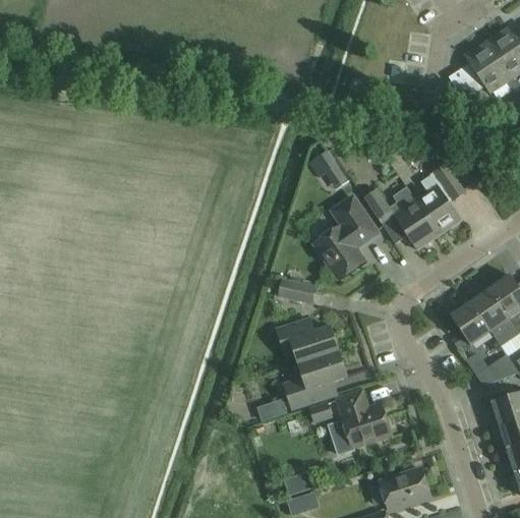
[(497,35),(486,42),(494,53),(502,65),(510,77),(513,75),(519,71),(519,70),(519,46),(512,34),(508,26),(497,35)]
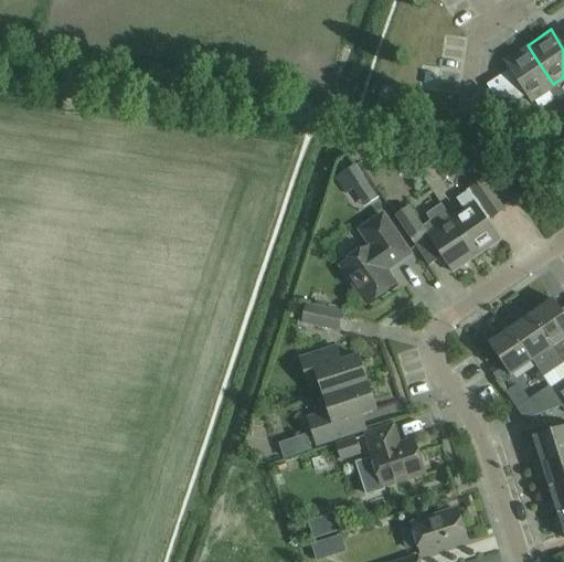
[(504,86),(492,94),(504,96),(517,98),(521,95),(525,92),(530,99),(539,93),(549,86),(553,93),(556,99),(563,94),(561,88),(556,82),(553,84),(544,71),(535,57),(528,45),(515,53),(503,61),(512,73),(515,78),(504,86)]
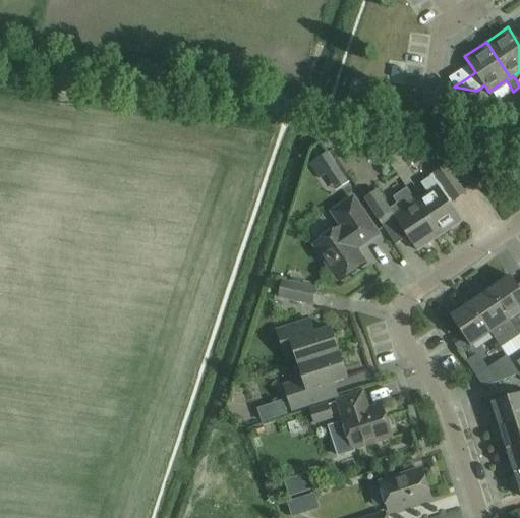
[(326,149),(314,157),(324,170),(335,162),(326,149)]
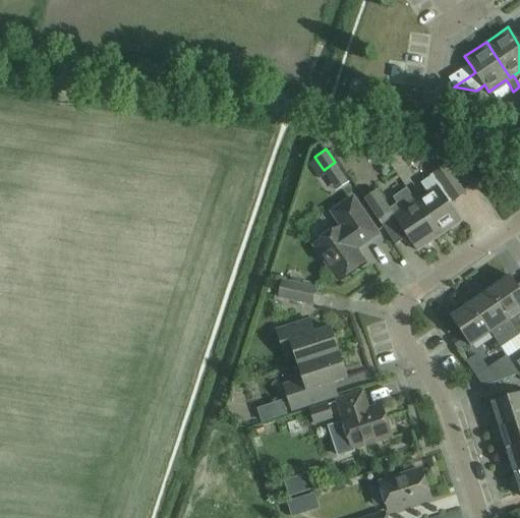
[(426,191),(415,199),(426,217),(439,233),(449,226),(460,219),(449,202),(467,189),(465,186),(447,161),(434,171),(419,180),(426,191)]
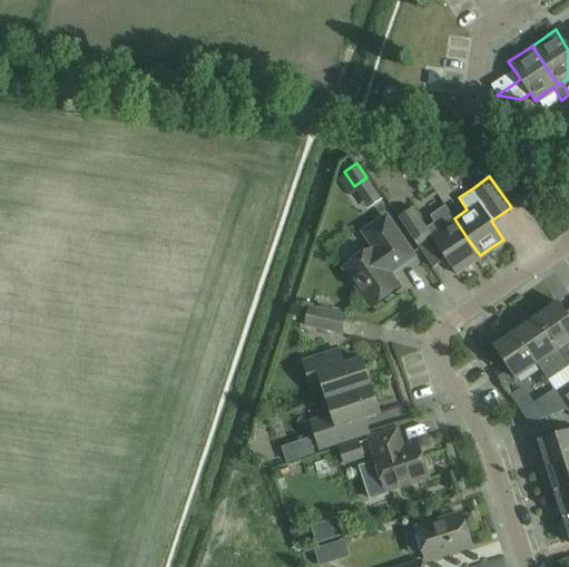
[(412,204),(398,214),(418,244),(432,265),(445,256),(457,272),(480,255),(467,237),(454,218),(432,234),(412,204)]
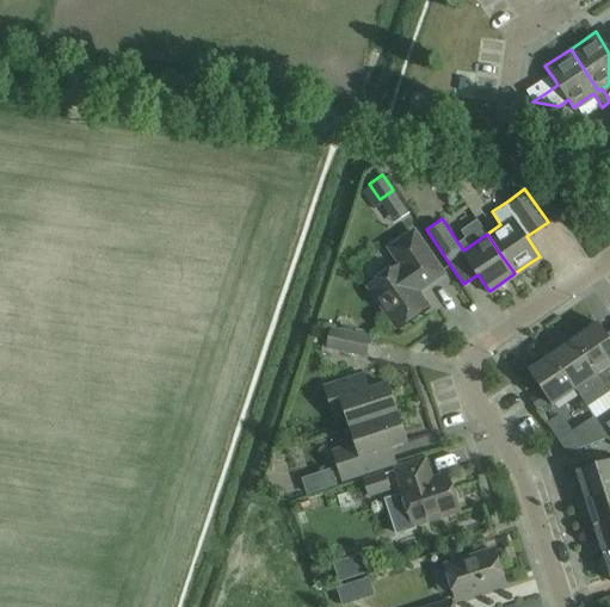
[(386,245),(398,262),(368,283),(396,324),(427,304),(419,291),(447,272),(414,224),(386,245)]
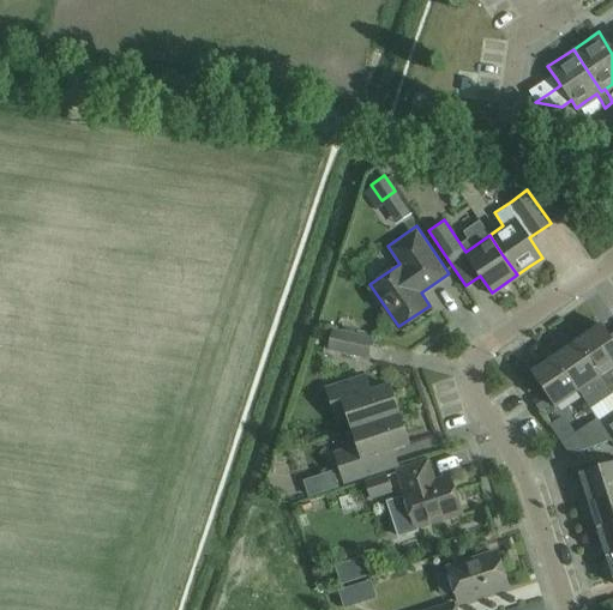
[(612,331),(608,334),(600,322),(577,338),(612,390),(612,388),(612,331)]
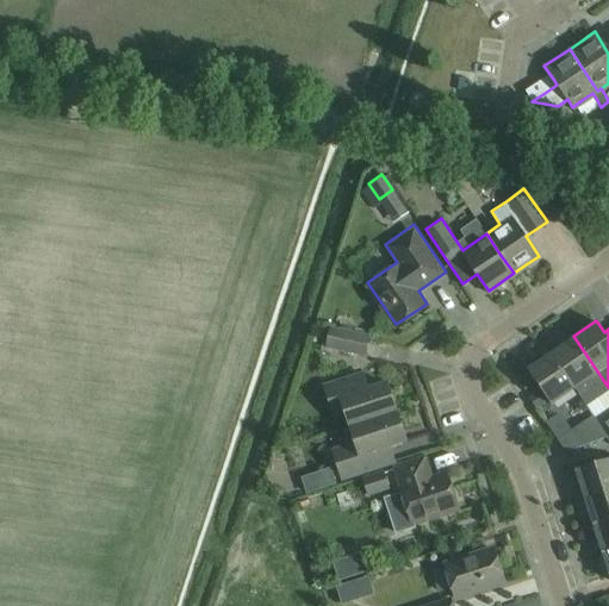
[(370,332),(329,324),(324,347),(365,355),(370,332)]
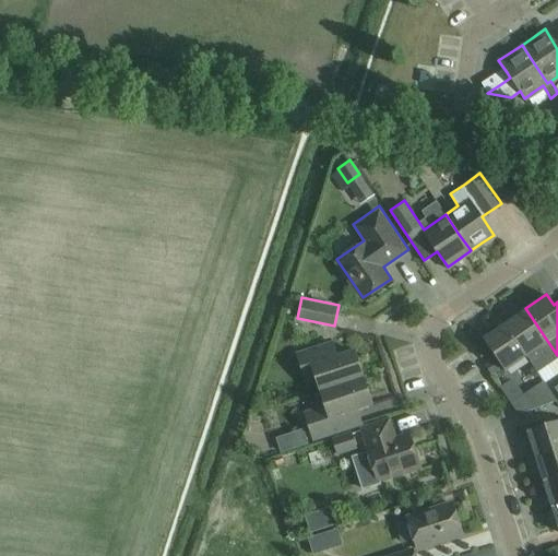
[(525,308),(505,322),(526,354),(536,370),(557,356),(557,355),(525,308)]
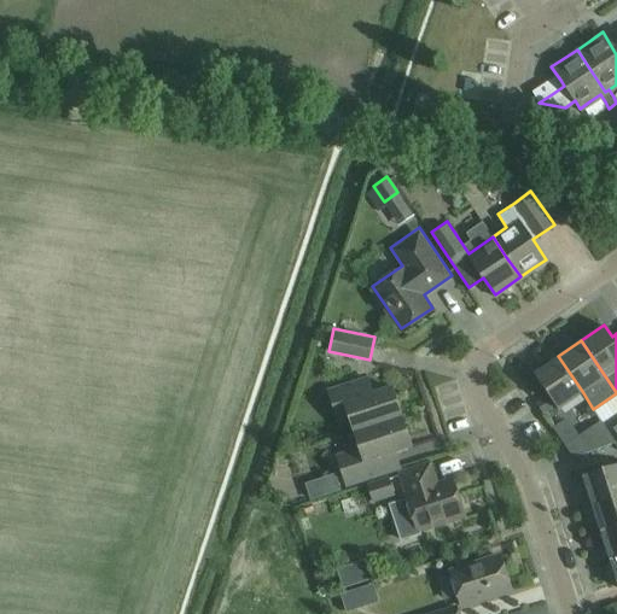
[(582,391),(558,356),(534,373),(547,392),(554,403),(558,408),(582,391)]
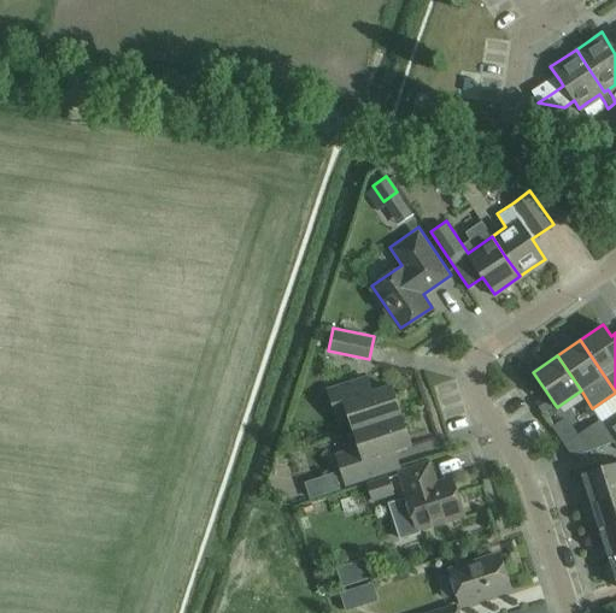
[(353,431),(397,417),(397,416),(400,414),(391,384),(357,395),(352,379),(327,388),(338,420),(348,417),(353,431)]
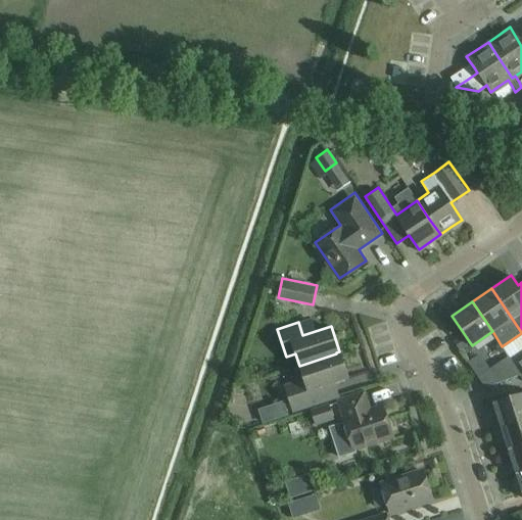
[(469,341),(463,332),(453,339),(459,348),(469,341)]
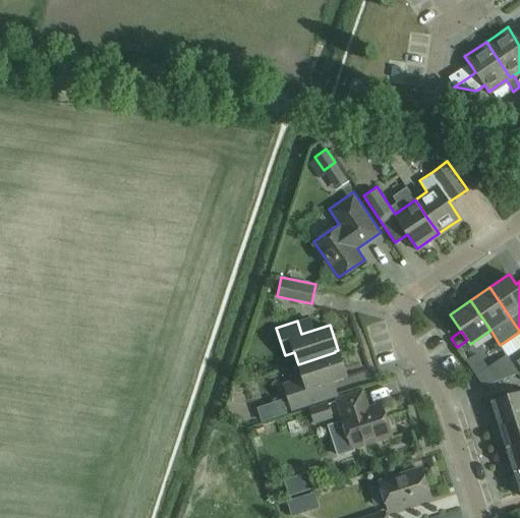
[(335,352),(298,364),(301,376),(282,382),(290,408),(320,398),(314,385),(343,376),(335,352)]
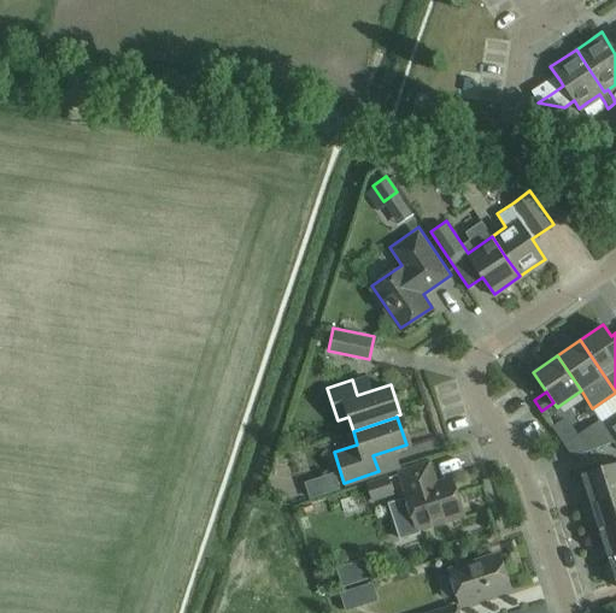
[(599,418),(563,443),(573,455),(614,440),(599,418)]
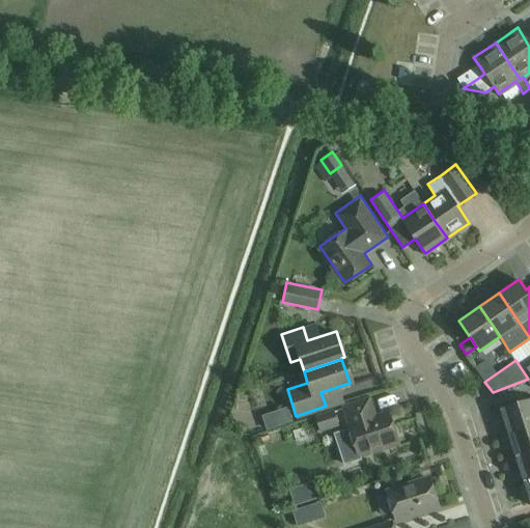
[(345,405),(351,423),(349,423),(359,453),(398,440),(388,411),(372,416),(370,412),(373,411),(368,397),(345,405)]
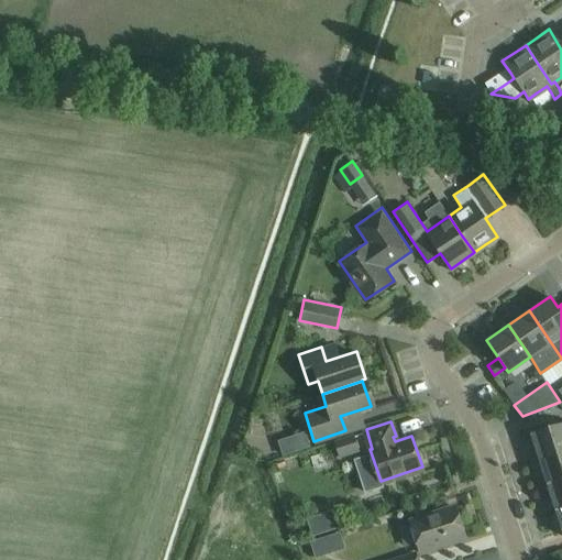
[(538,459),(561,450),(561,421),(530,432),(538,459)]
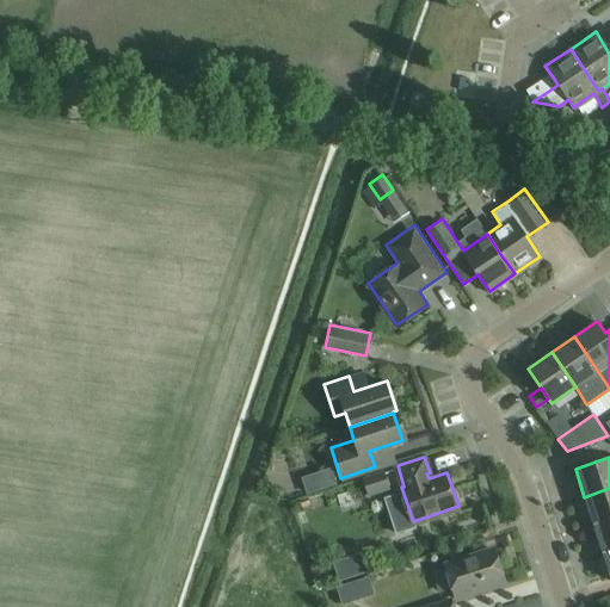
[(383,470),(362,477),(368,495),(389,488),(383,470)]
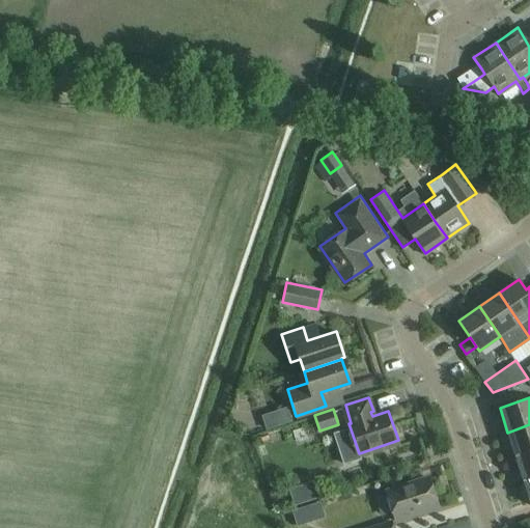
[(529,424),(507,433),(515,455),(529,450),(529,424)]
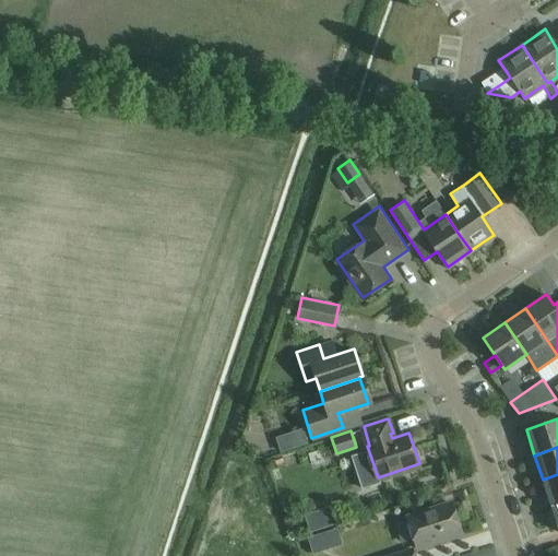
[(557,503),(557,474),(543,480),(550,505),(557,503)]
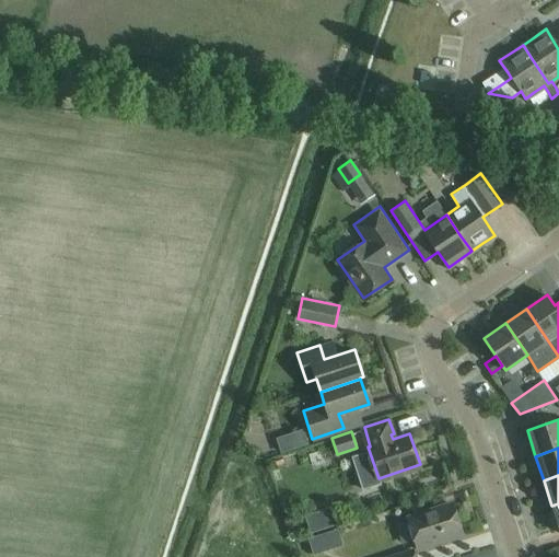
[(408,517),(418,547),(462,533),(452,502),(408,517)]
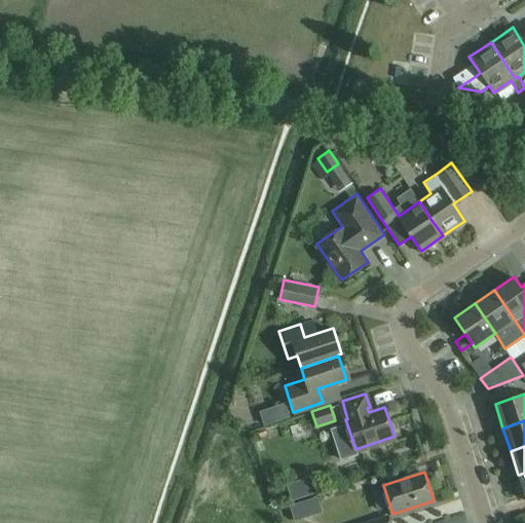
[(314,491),(308,475),(299,479),(304,494),(314,491)]
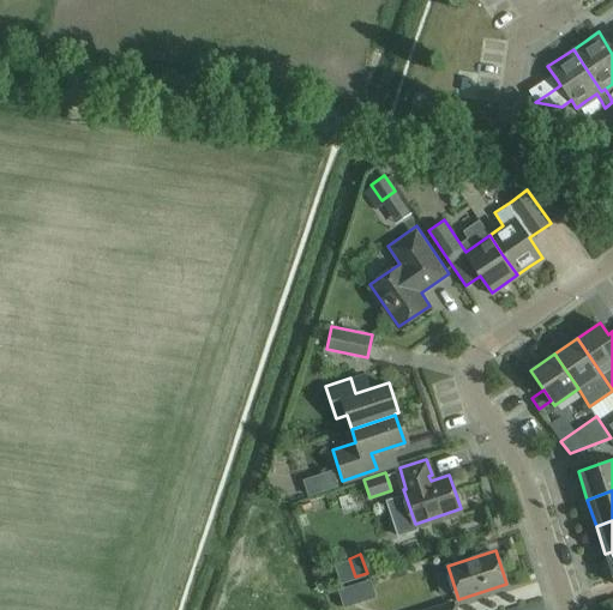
[(456,609),(452,598),(414,609),(456,609)]
